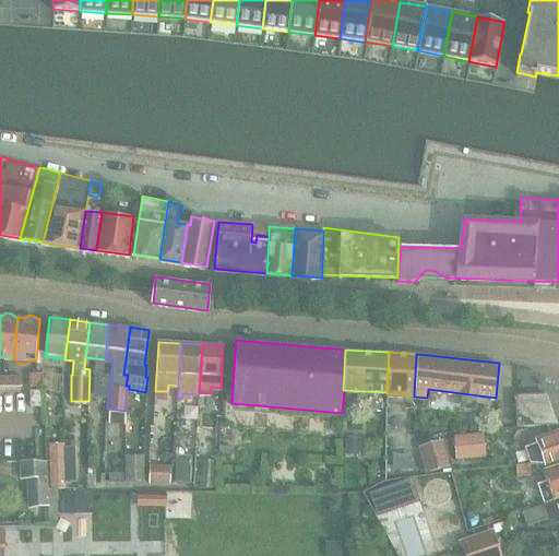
[(43,385),(43,371),(31,371),(31,385),(43,385)]
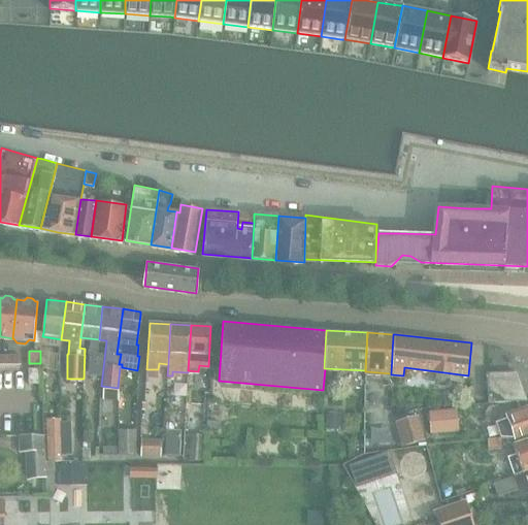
[(90,352),(88,370),(102,371),(103,353),(90,352)]
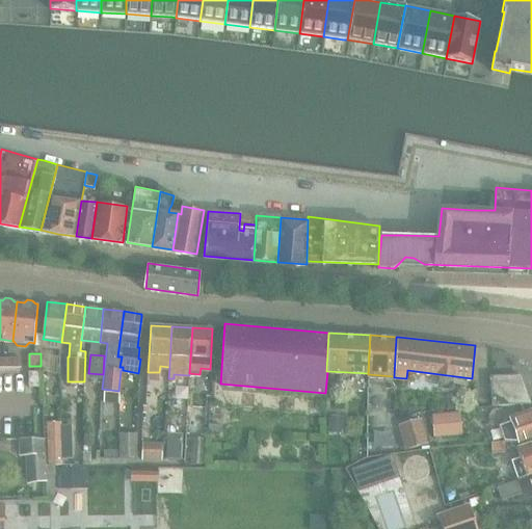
[(0,365),(8,366),(8,356),(0,356),(0,365)]
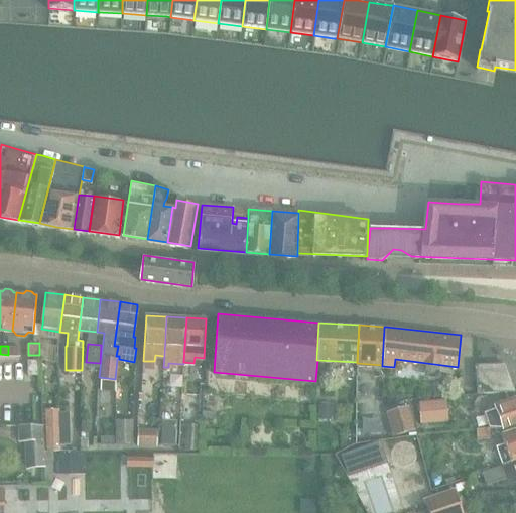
[(21,346),(8,346),(8,355),(21,355),(21,346)]
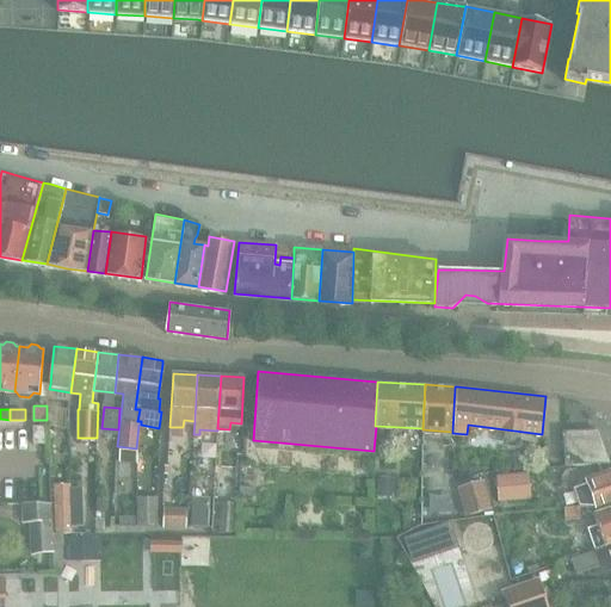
[(44,426),(32,426),(32,444),(44,444),(44,426)]
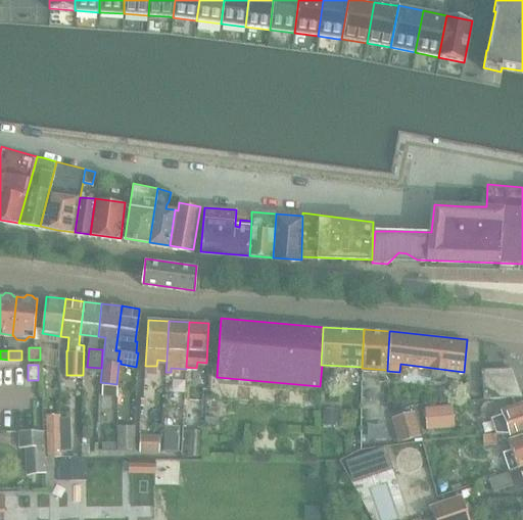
[(484,396),(522,394),(512,367),(483,369),(484,396)]
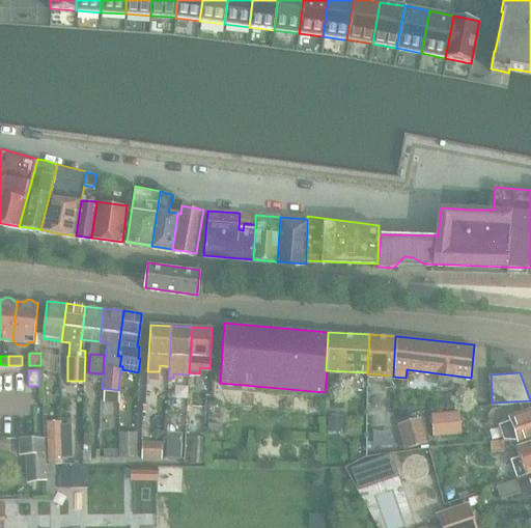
[(530,407),(510,414),(498,424),(503,439),(503,440),(504,440),(519,440),(530,435),(530,407)]
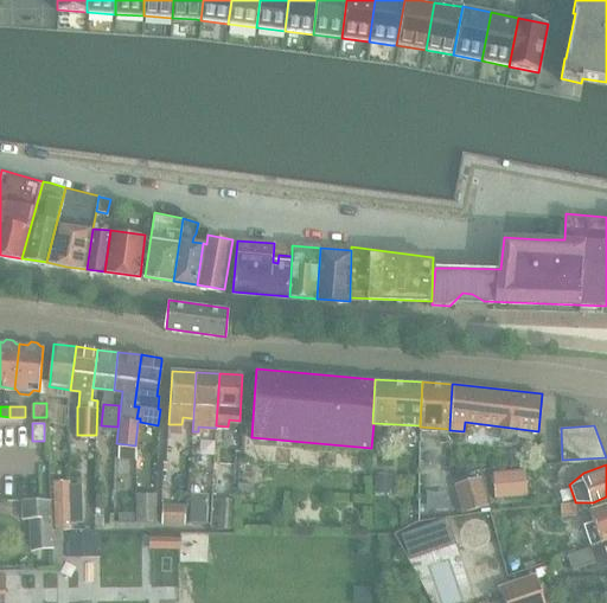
[(526,467),(492,470),(494,496),(529,493),(526,467)]
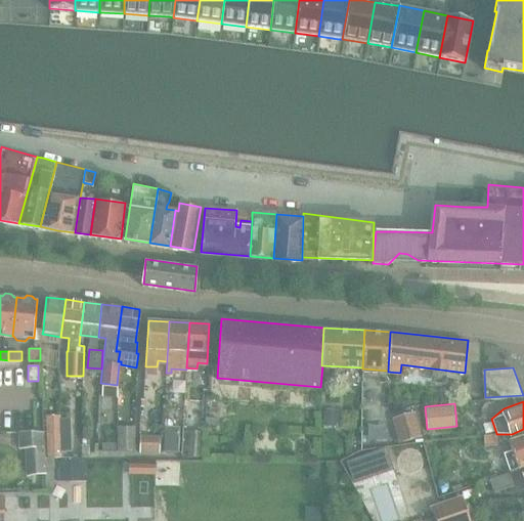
[(323,408),(322,424),(335,425),(336,409),(323,408)]
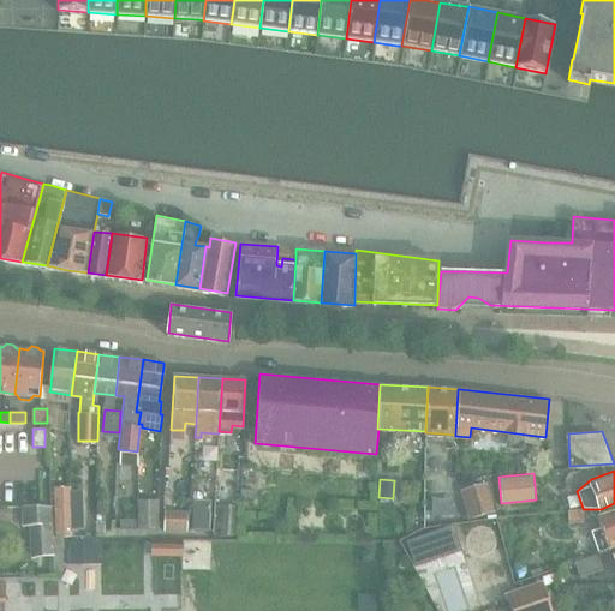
[(495,511),(488,481),(460,487),(467,519),(495,511)]
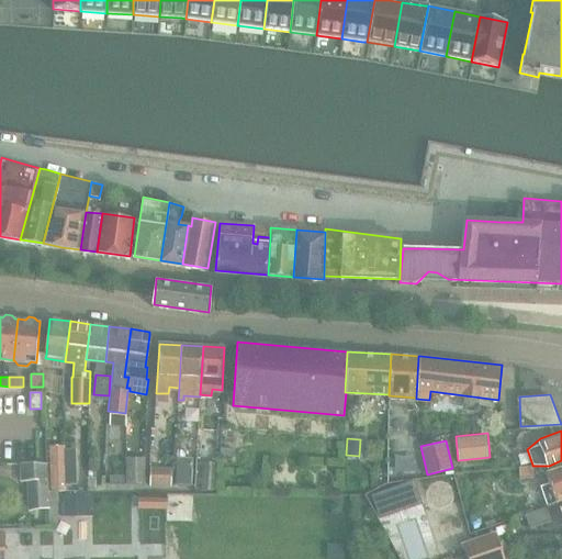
[(125,482),(145,483),(145,456),(126,456),(125,473),(125,481),(125,482)]
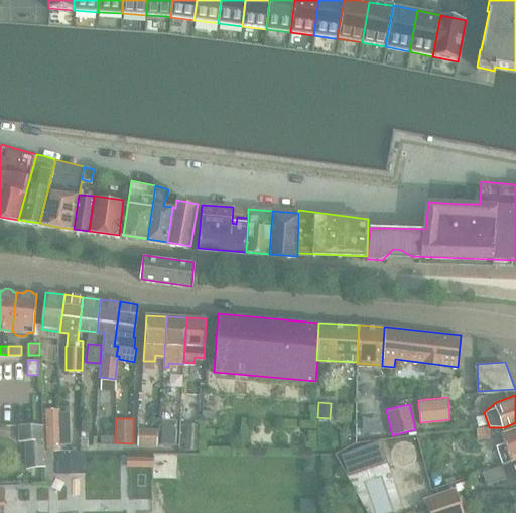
[(161,418),(160,443),(174,444),(176,419),(161,418)]
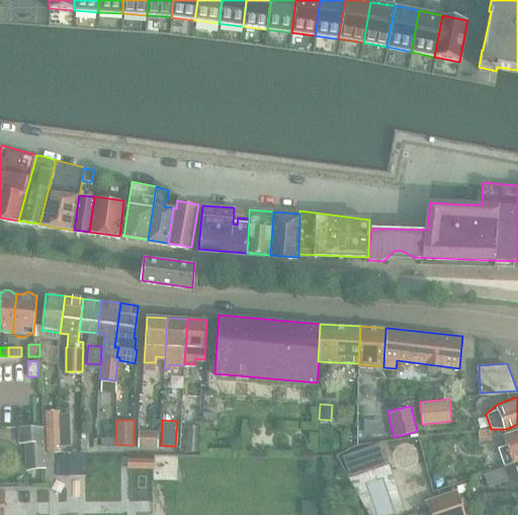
[(199,450),(200,424),(187,424),(186,449),(199,450)]
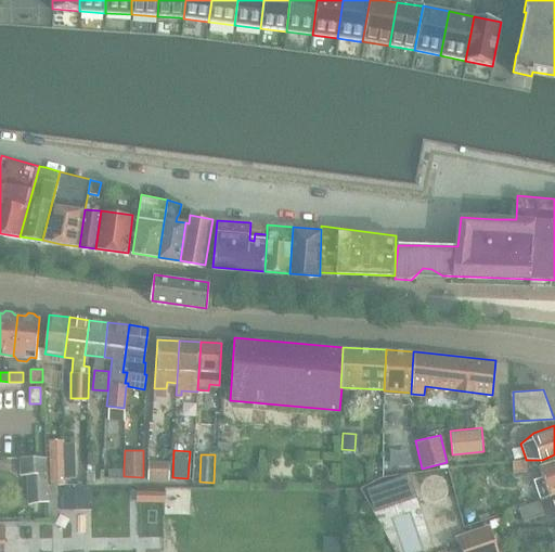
[(47,456),(18,456),(20,475),(26,475),(27,504),(46,503),(44,521),(57,520),(57,484),(48,483),(47,456)]
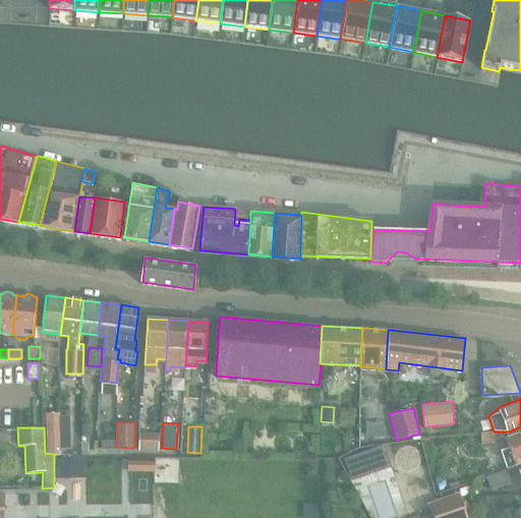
[(70,430),(60,430),(60,447),(70,447),(70,430)]
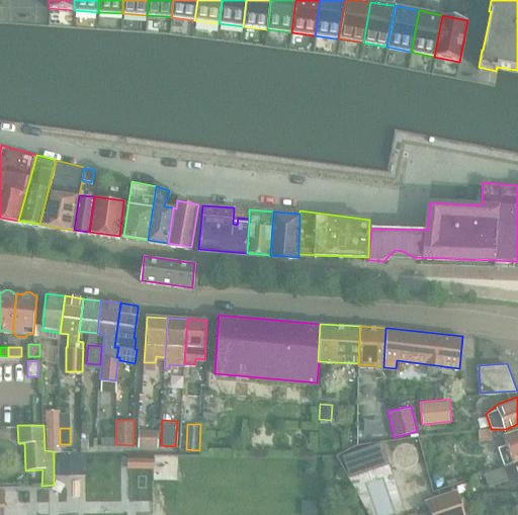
[(493,438),(492,429),(491,429),(491,428),(478,429),(479,439),(493,438)]
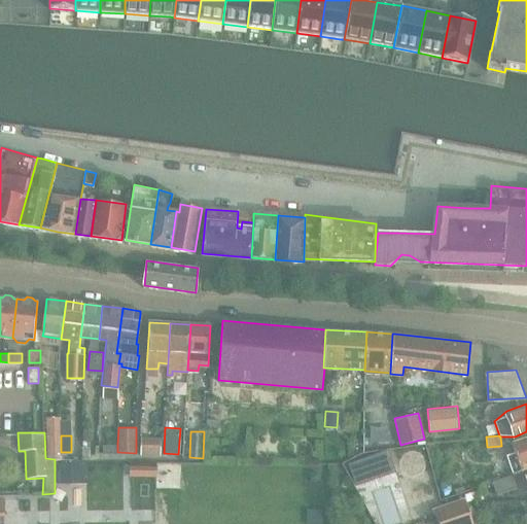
[(160,438),(139,437),(139,455),(160,455),(160,438)]
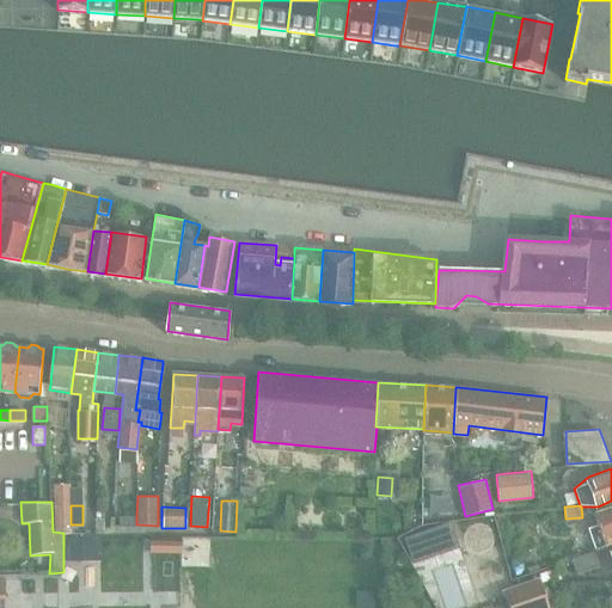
[(597,550),(611,542),(611,507),(595,514),(599,524),(589,528),(597,550)]
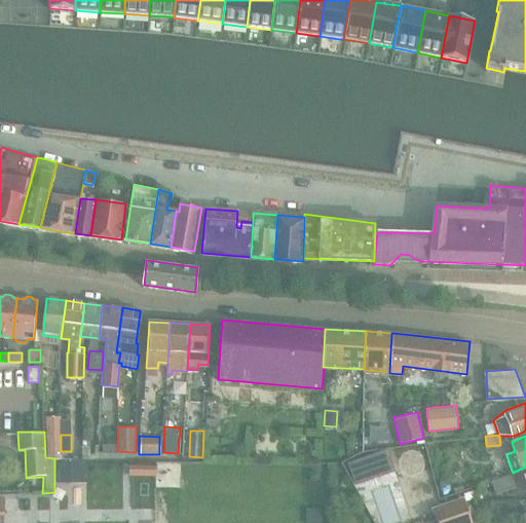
[(384,449),(367,454),(374,477),(391,471),(384,449)]
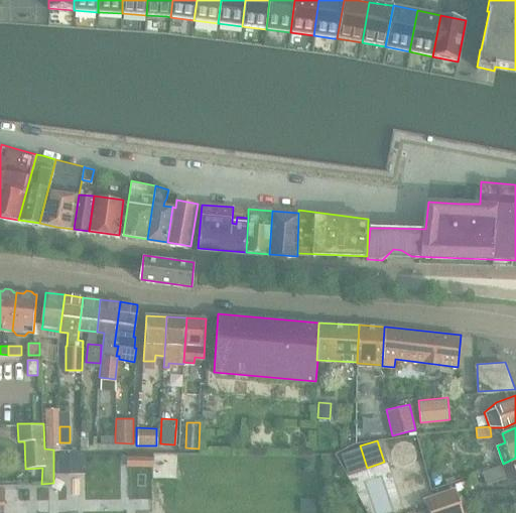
[(153,456),(127,456),(127,465),(153,466),(153,456)]
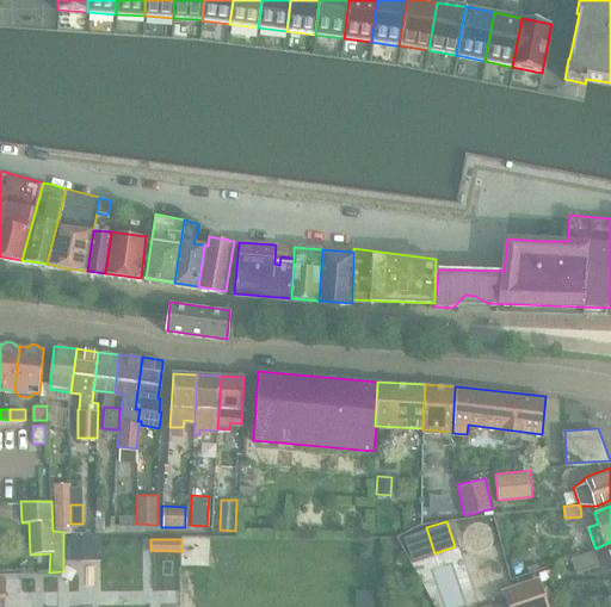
[(68,561),(110,559),(110,543),(67,544),(68,561)]
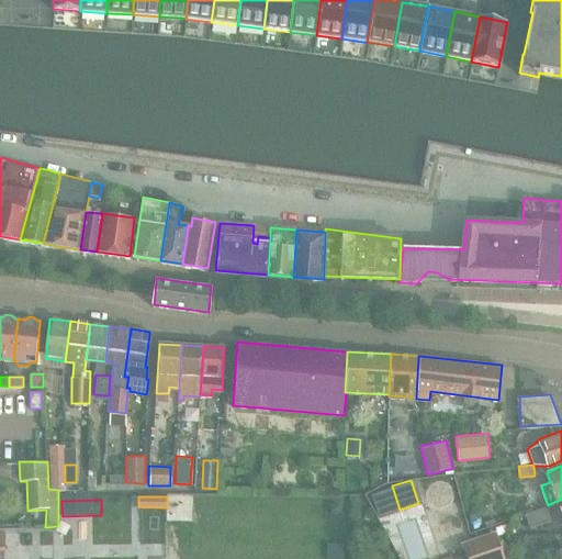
[(547,505),(525,513),(529,527),(552,520),(547,505)]
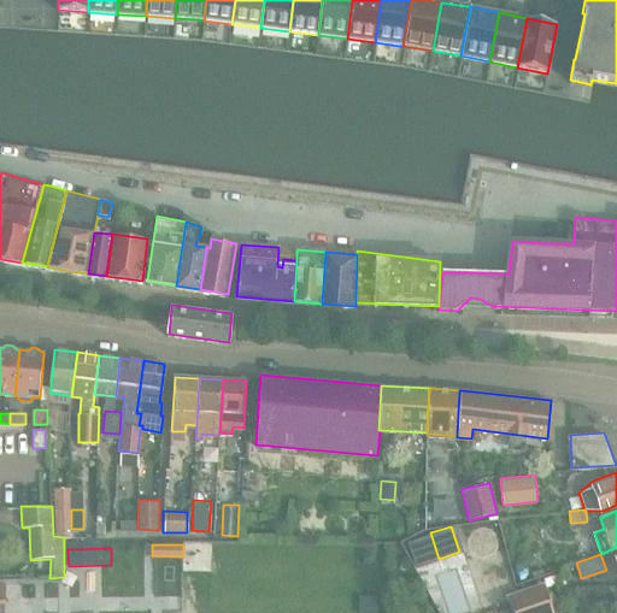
[(553,612),(544,583),(507,596),(513,612),(553,612)]
